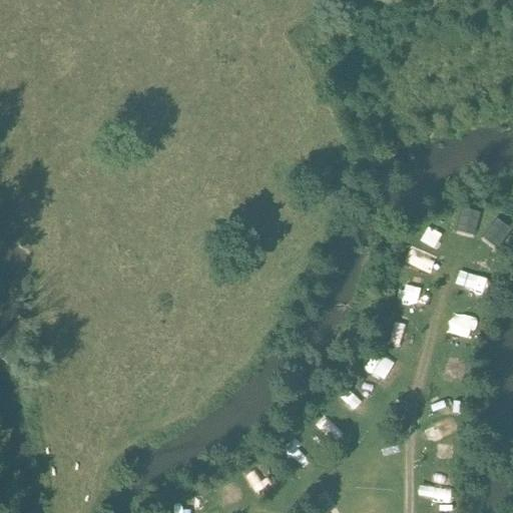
[(461,227),(476,232),(482,212),(467,207),(461,227)]
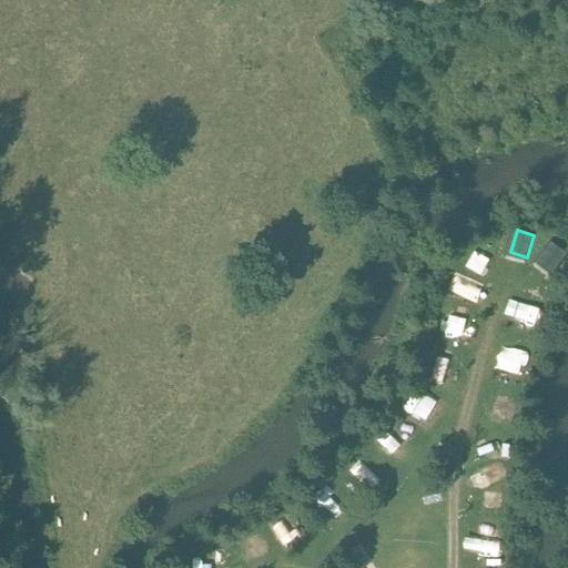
[(511,345),(507,365),(527,369),(530,348),(511,345)]
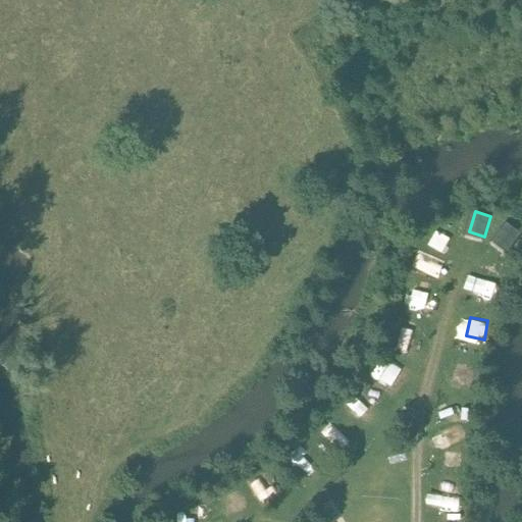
[(355,395),(343,406),(356,419),(368,407),(355,395)]
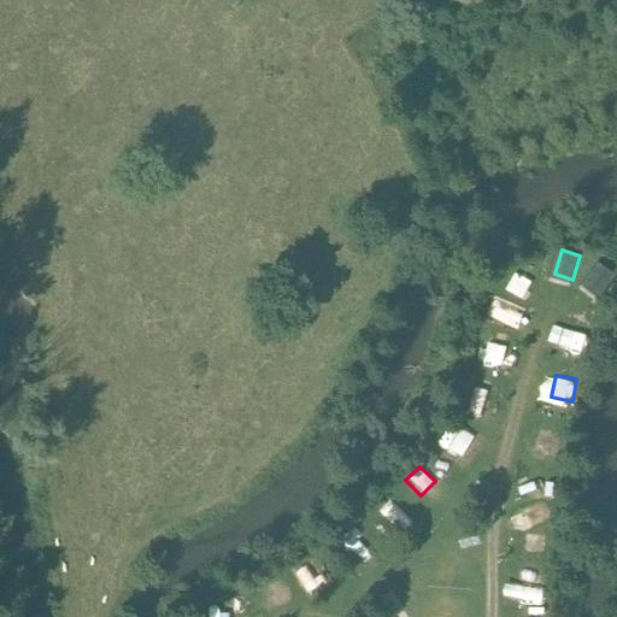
[(318,559),(299,568),(309,592),(328,583),(318,559)]
